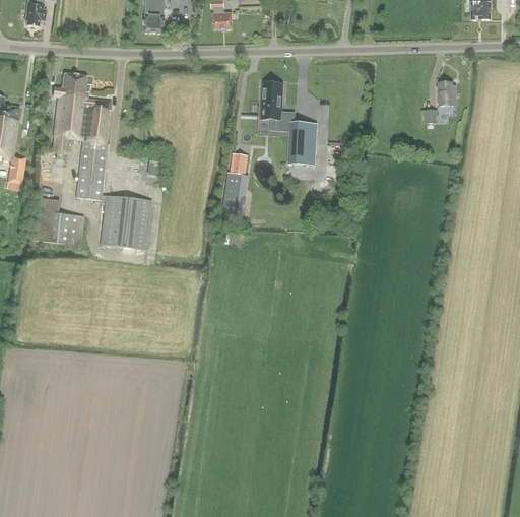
[(34,0),(27,0),(24,18),(26,18),(26,23),(39,25),(40,16),(45,16),(47,8),(44,7),(44,1),(42,1),(42,0),(34,0)]
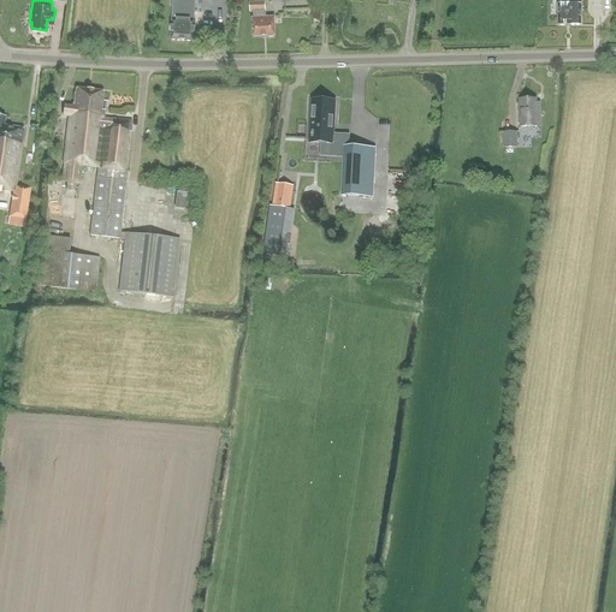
[(172,0),(171,36),(195,37),(195,17),(190,17),(190,9),(195,9),(195,1),(194,1),(194,0),(172,0)]
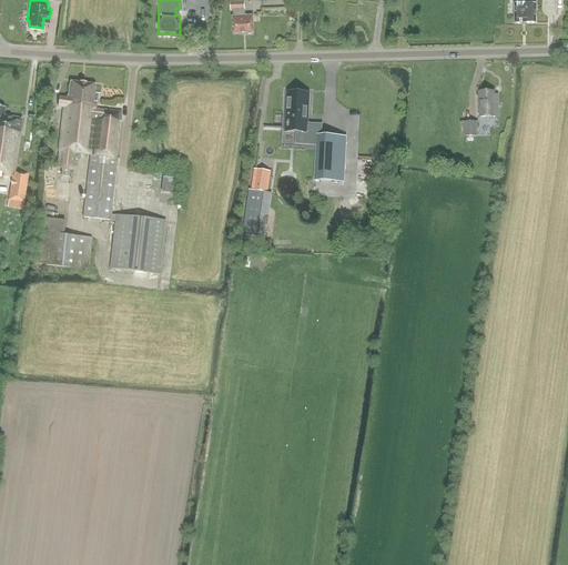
[(252,30),(253,30),(253,13),(245,13),(245,0),(231,0),(231,8),(234,8),(234,14),(232,14),(233,31),(246,30),(247,31),(252,31),(252,30)]
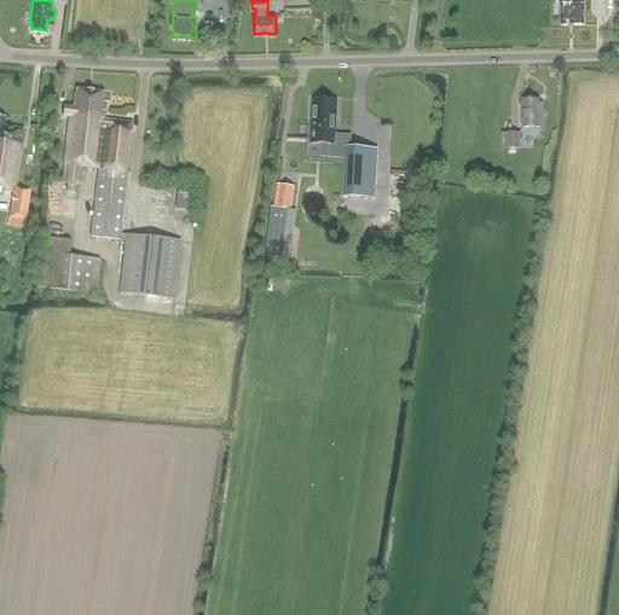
[(561,4),(560,23),(584,23),(584,4),(584,0),(567,0),(567,3),(560,3),(560,4),(561,4)]
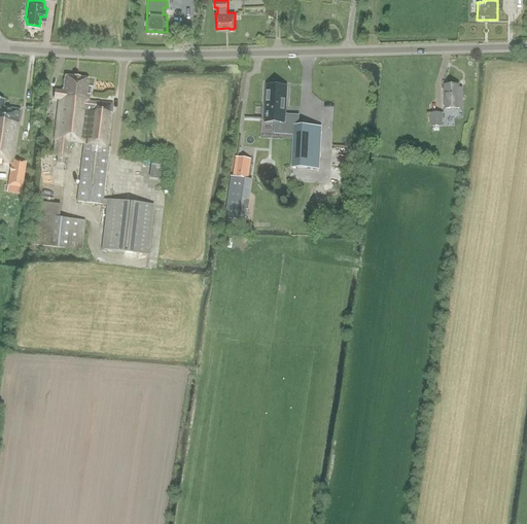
[(74,99),(76,74),(65,72),(63,89),(58,88),(57,97),(60,97),(74,99)]
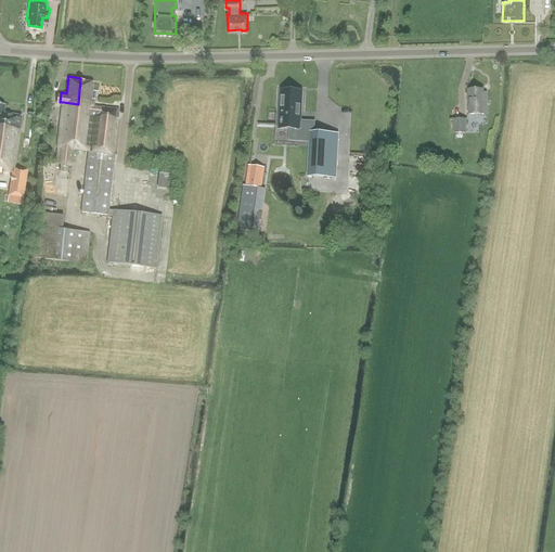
[(108,196),(114,151),(113,151),(118,106),(93,103),(94,97),(91,95),(92,79),(80,78),(78,104),(63,102),(55,161),(60,162),(60,168),(68,169),(68,163),(71,163),(73,146),(88,148),(81,209),(113,214),(107,259),(156,266),(163,213),(113,207),(114,196),(108,196)]
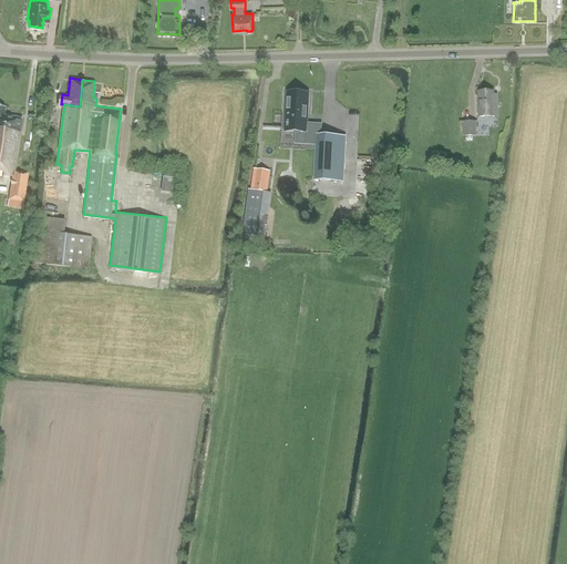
[(478,115),(497,115),(496,94),(493,94),(493,90),(478,90),(478,115)]
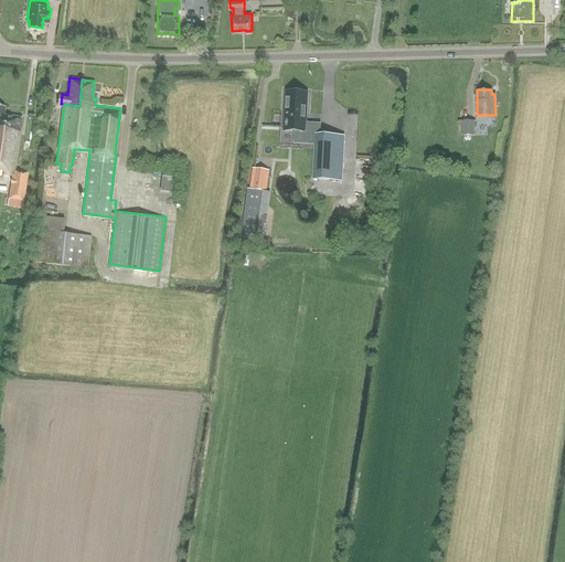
[(287,91),(285,128),(295,128),(304,128),(304,140),(316,140),(313,177),(340,178),(342,134),(317,133),(318,122),(305,120),(307,92),(287,91)]
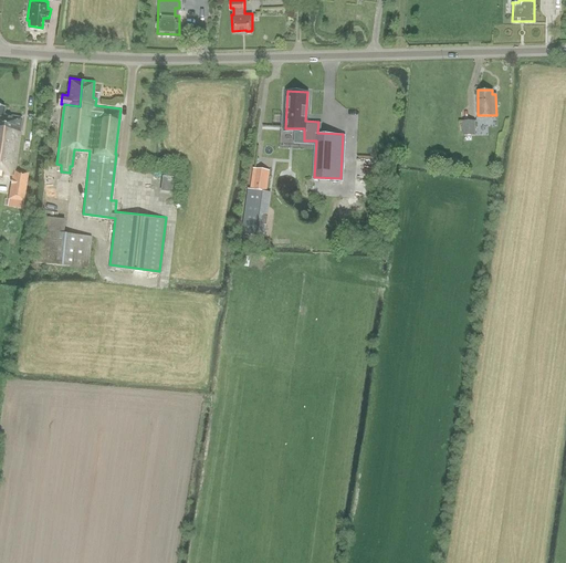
[(0,170),(12,173),(9,202),(23,204),(28,169),(14,168),(21,115),(3,113),(4,104),(0,103),(0,170)]
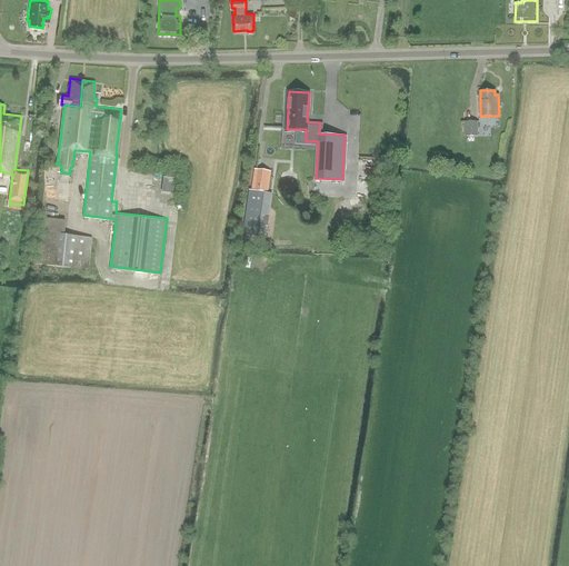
[(466,135),(477,135),(477,120),(465,121),(466,135)]
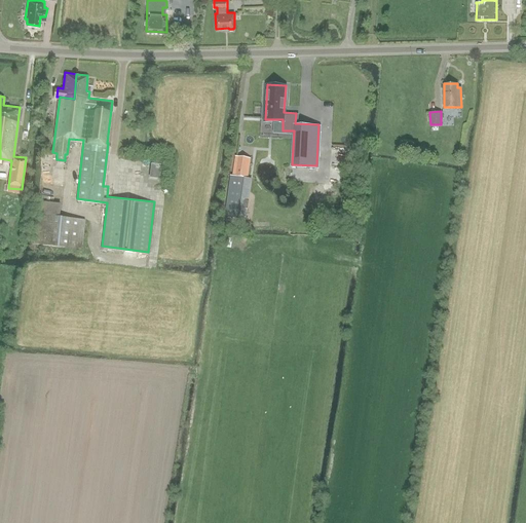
[(414,146),(413,154),(425,155),(426,147),(414,146)]
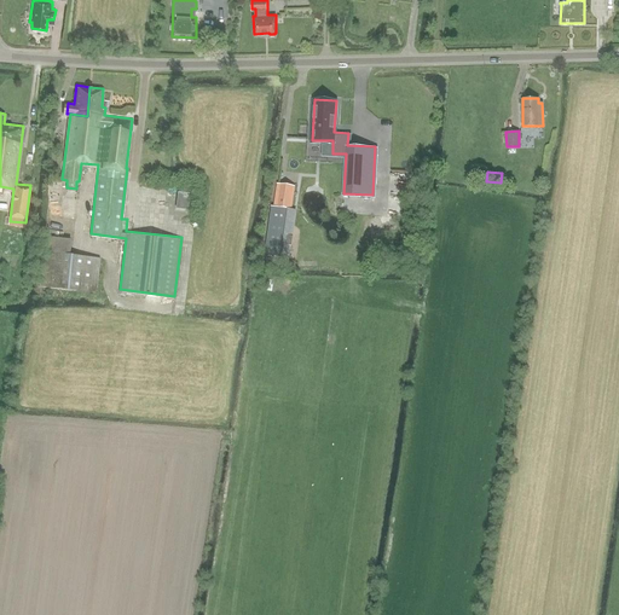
[(284,255),(291,206),(291,207),(295,183),(279,181),(276,204),(271,203),(265,253),(284,255)]
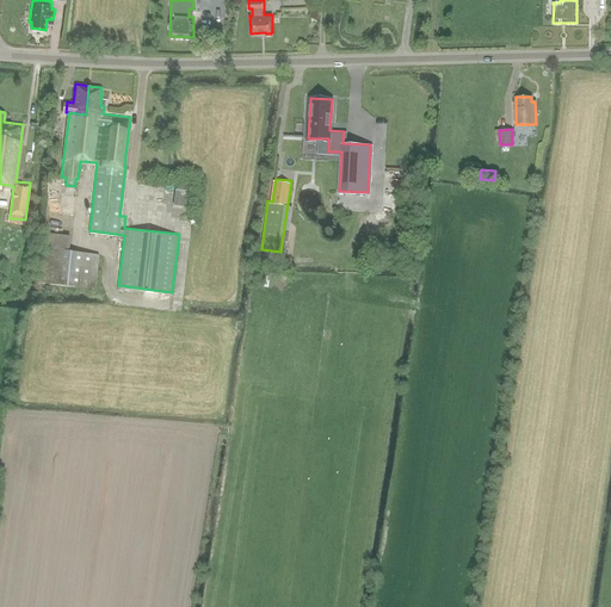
[(43,229),(37,280),(96,287),(99,252),(69,248),(71,233),(43,229)]
